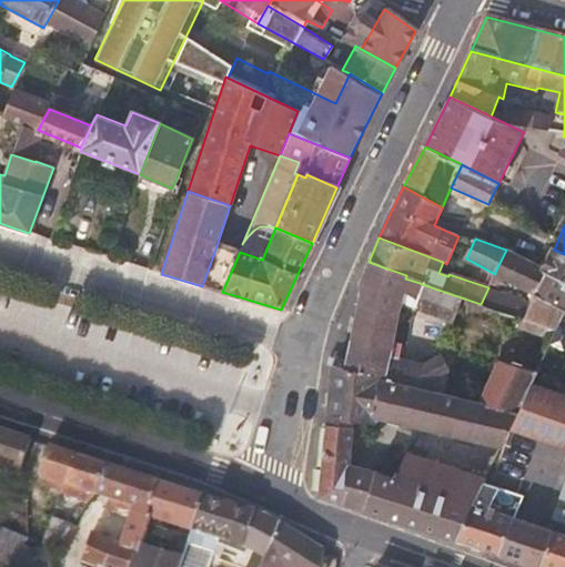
[(222,292),(240,252),(218,243),(202,286),(222,292)]
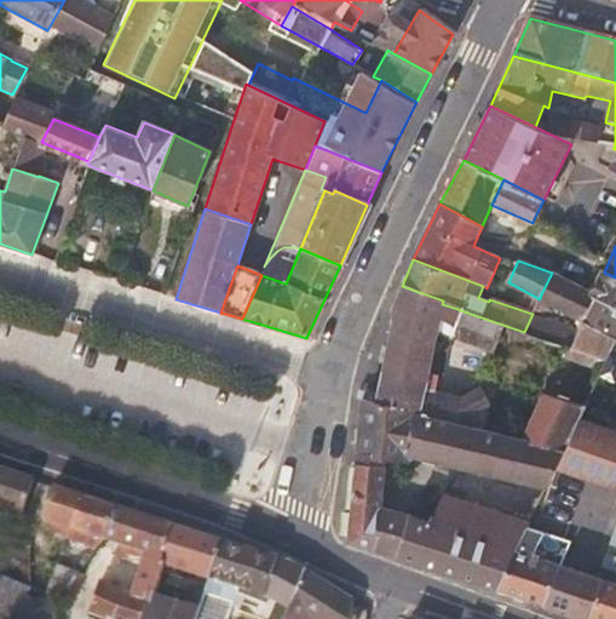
[(558,307),(571,282),(552,273),(540,297),(558,307)]
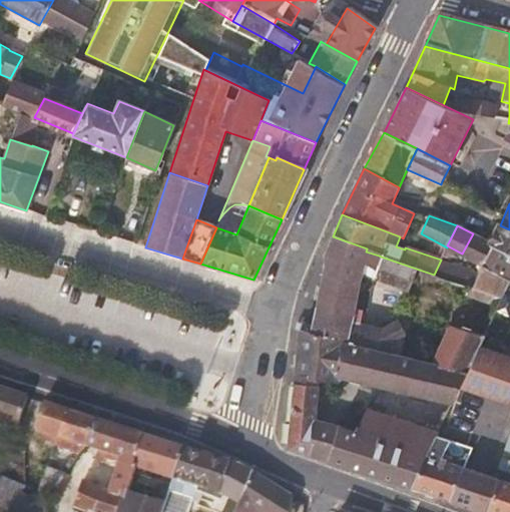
[(509,229),(500,225),(491,242),(473,233),(462,253),(481,264),(480,268),(509,281),(509,229)]
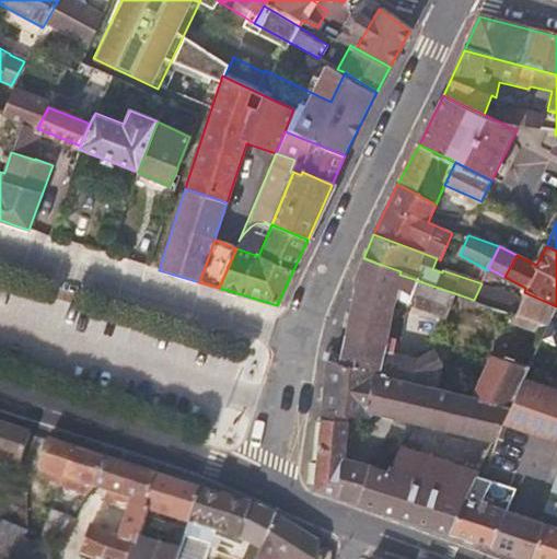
[(408,292),(414,279),(399,275),(401,271),(363,258),(356,277),(356,279),(352,294),(352,303),(349,321),(346,335),(383,345),(384,337),(391,306),(396,294),(397,292),(402,290),(408,292)]
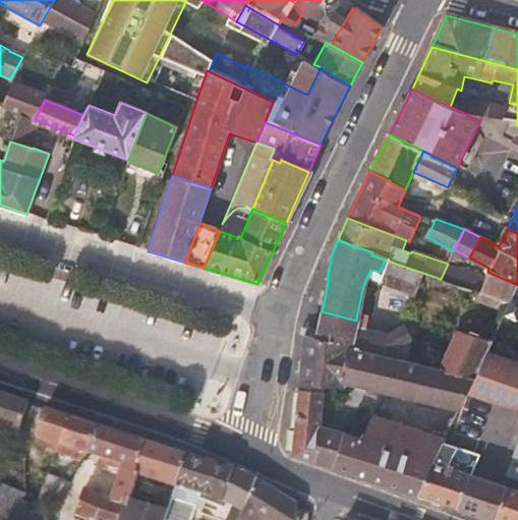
[(419,291),(425,274),(387,261),(382,277),(419,291)]
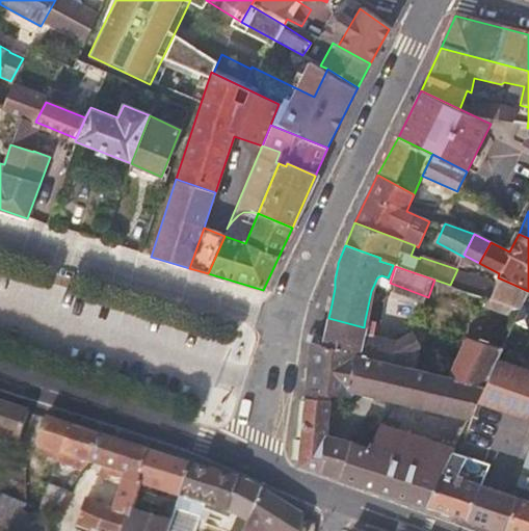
[(484,296),(449,377),(484,387),(495,362),(502,350),(528,292),(528,291),(498,277),(488,298),(484,296)]
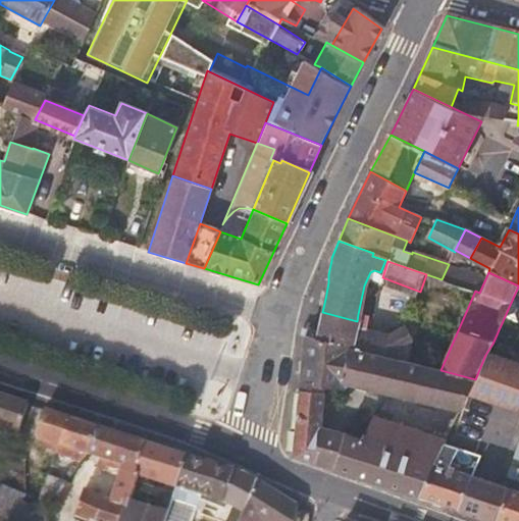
[(352,349),(355,328),(357,321),(322,312),(318,333),(316,341),(349,349),(352,349)]
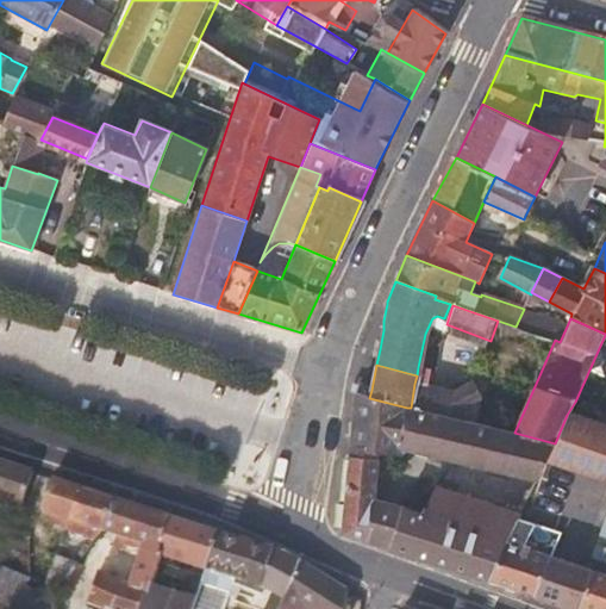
[(425,386),(429,370),(418,367),(417,376),(414,384),(425,386)]
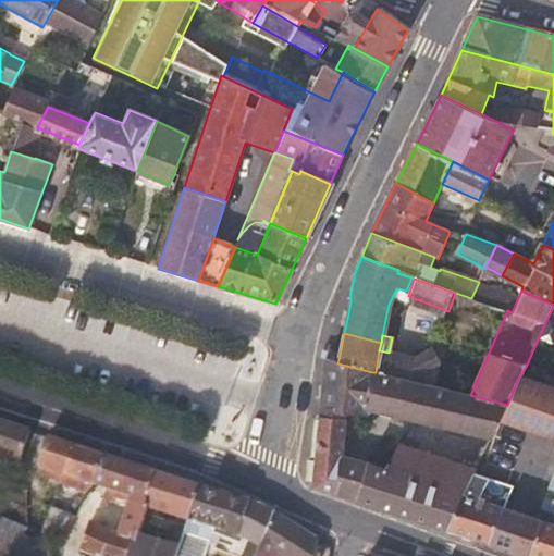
[(337,363),(340,356),(327,353),(325,360),(337,363)]
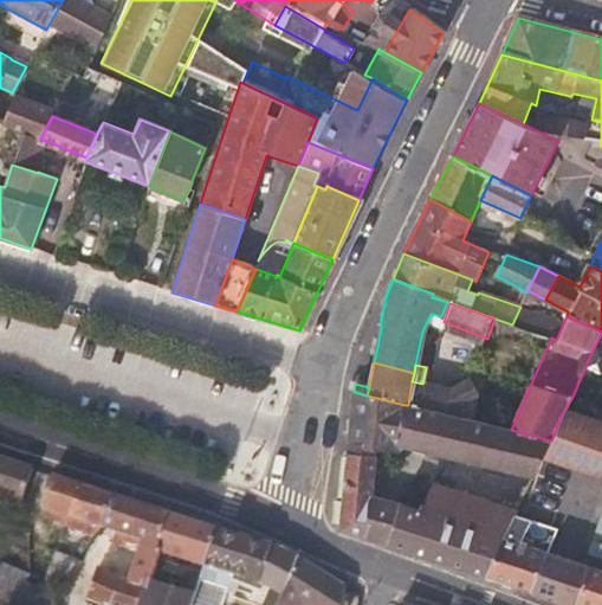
[(397,446),(405,405),(367,396),(354,392),(348,454),(374,457),(374,449),(396,451),(397,446)]
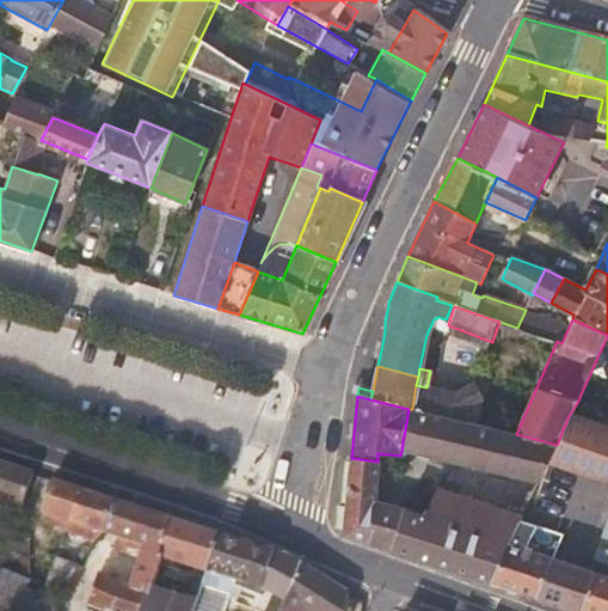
[(401,451),(540,482),(548,470),(557,445),(516,434),(412,409),(409,409),(401,451)]
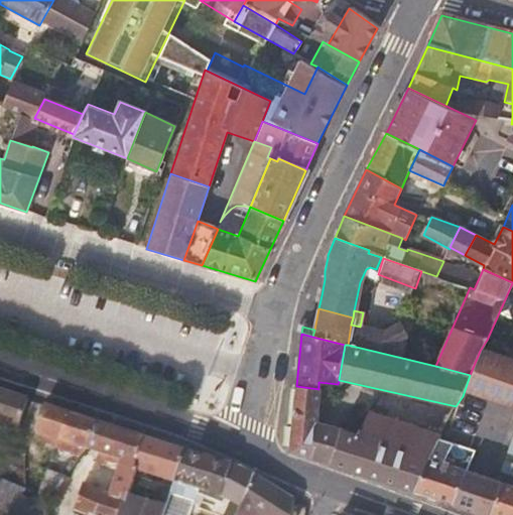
[(512,364),(480,351),(463,396),(512,415),(512,364)]
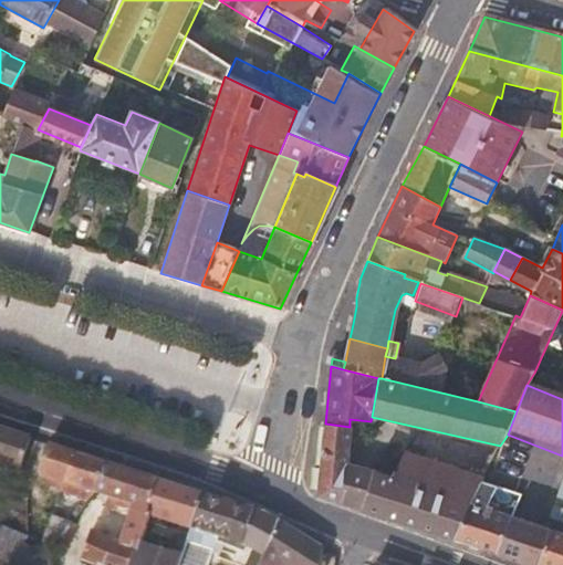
[(350,427),(325,424),(318,495),(343,504),(347,463),(348,463),(350,427)]
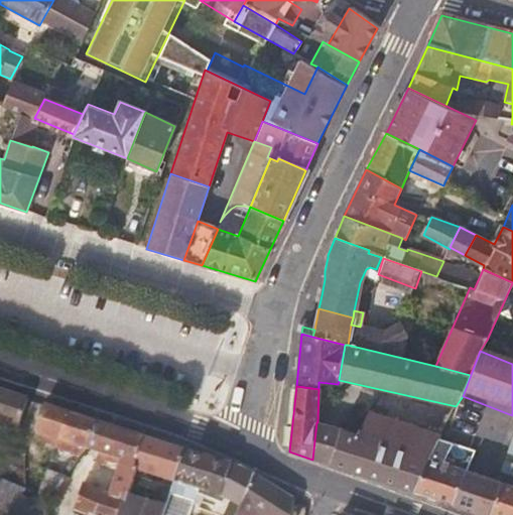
[(0,424),(14,429),(25,400),(0,392),(0,424)]
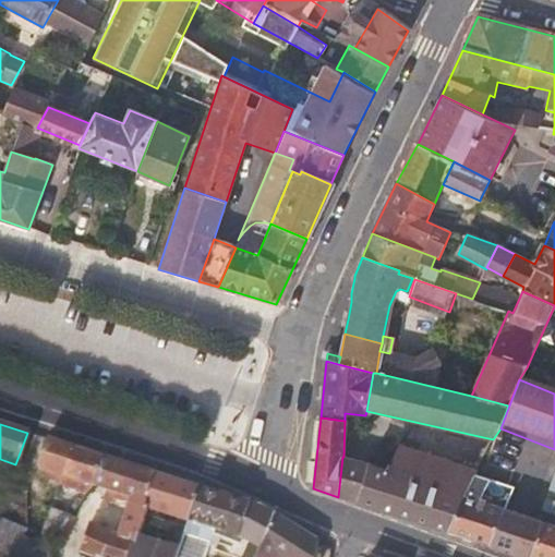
[(58,483),(71,447),(45,438),(35,467),(35,475),(58,483)]
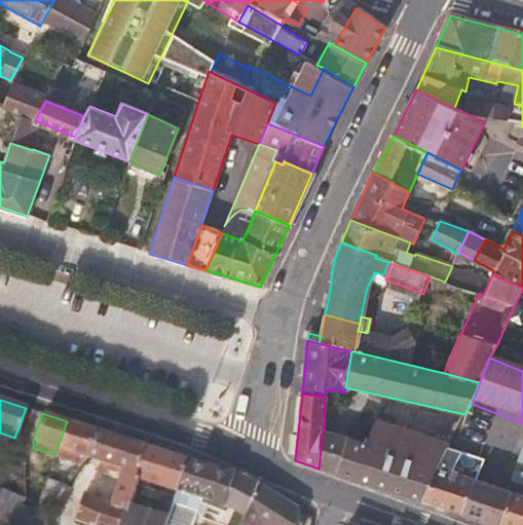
[(450,445),(376,420),(367,443),(346,438),(336,474),(422,501),(448,447),(450,445)]
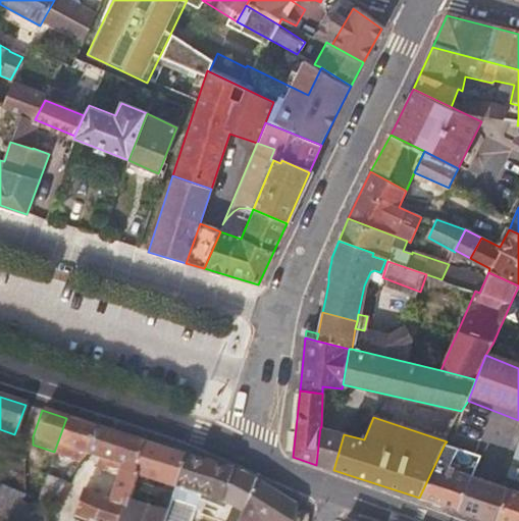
[(84,456),(94,427),(66,418),(54,452),(82,461),(83,459),(84,456)]
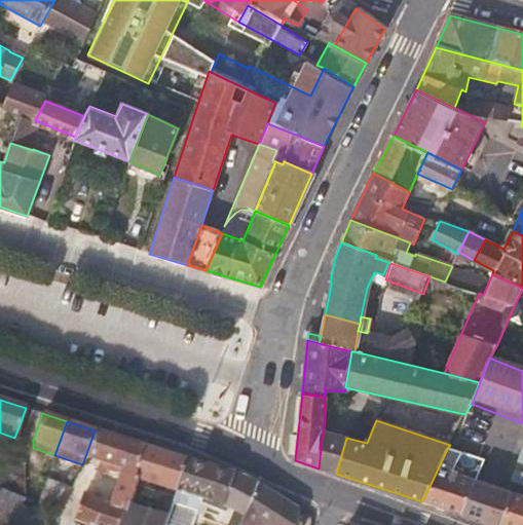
[(120,524),(127,505),(135,479),(144,446),(95,430),(84,459),(118,470),(107,503),(82,495),(74,522),(80,524),(120,524)]
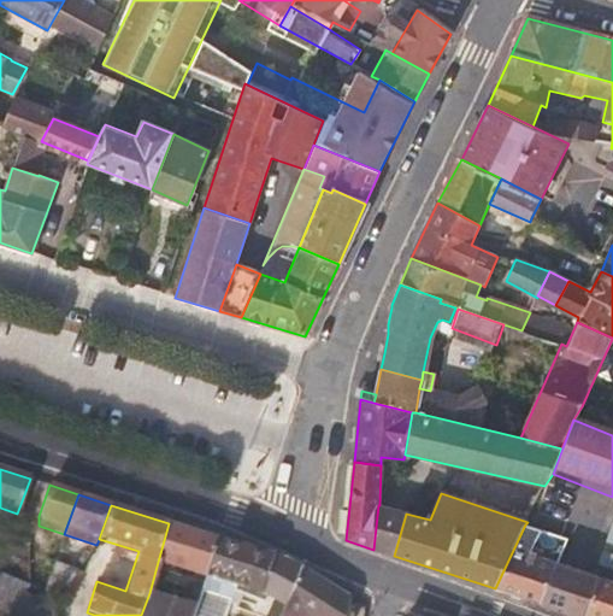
[(379,505),(378,505),(373,550),(394,556),(406,514),(379,505)]
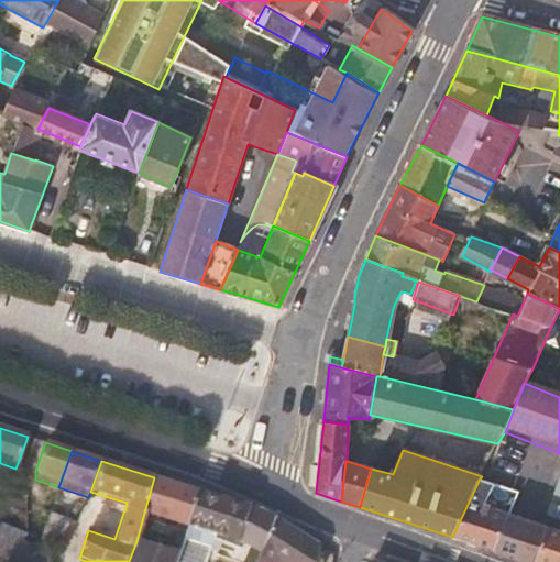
[(187,526),(198,492),(154,477),(144,513),(187,526)]
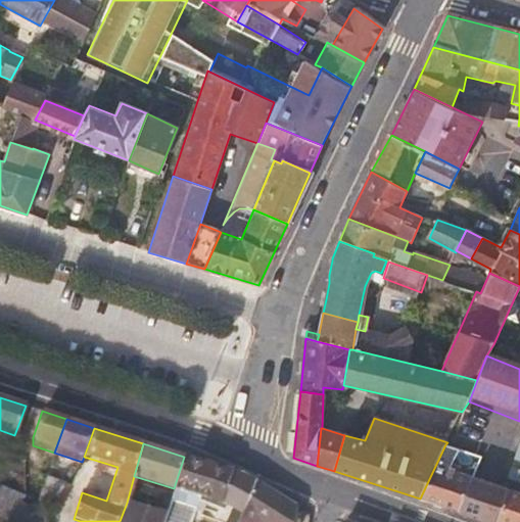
[(450,469),(458,448),(445,444),(420,499),(460,512),(472,476),(450,469)]
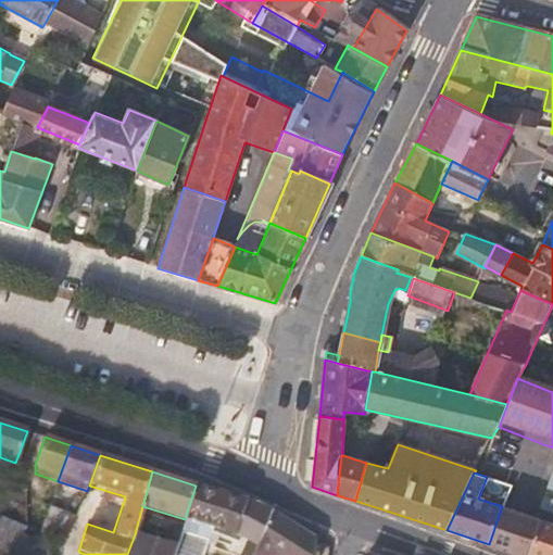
[(489,544),(520,554),(527,554),(541,519),(549,497),(520,488),(510,484),(502,506),(489,544)]
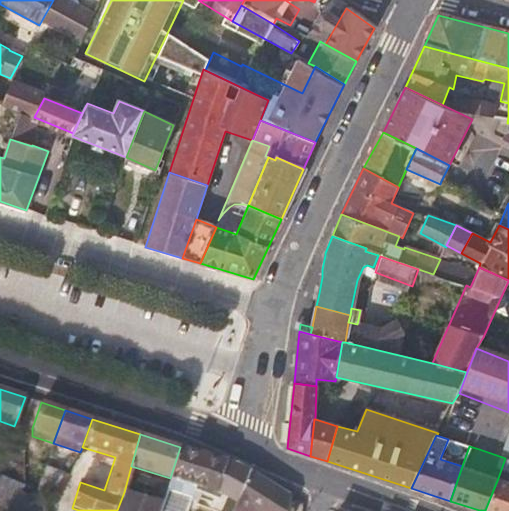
[(234,503),(249,471),(241,467),(180,447),(170,478),(162,504),(124,492),(117,510),(188,510),(192,501),(211,506),(216,492),(234,503)]
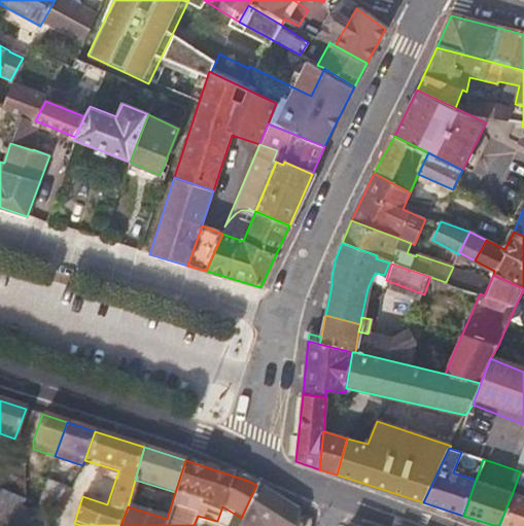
[(56,516),(65,487),(45,480),(35,507),(50,514),(56,516)]
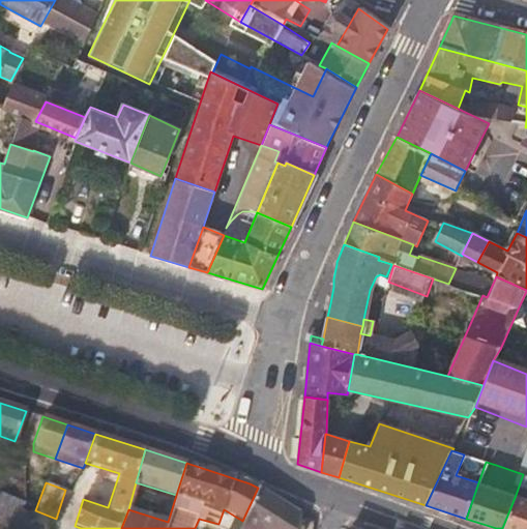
[(294,528),(298,513),(258,488),(242,521),(238,528),(294,528)]
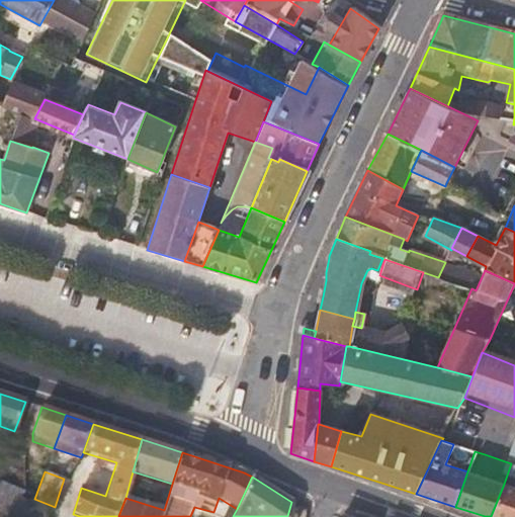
[(7,516),(18,498),(20,494),(20,492),(0,483),(0,516),(7,516)]
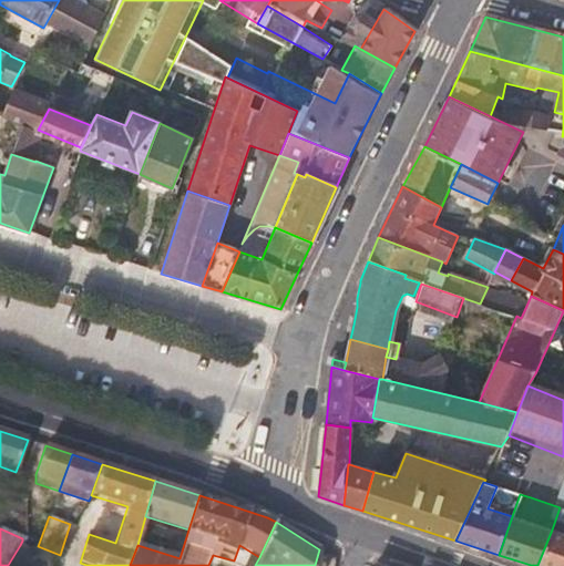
[(563,565),(563,534),(552,530),(537,565),(563,565)]
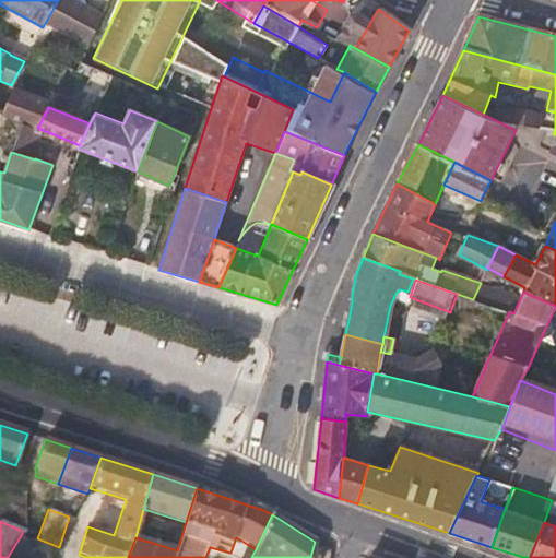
[(48,557),(51,550),(20,537),(8,557),(48,557)]
